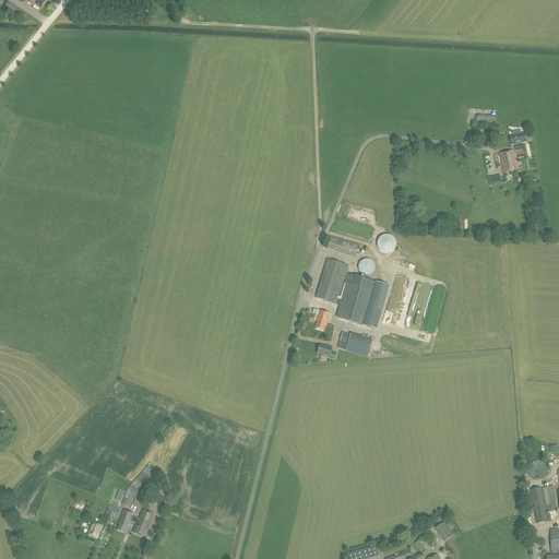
[(23,0),(33,7),(35,4),(42,9),(46,1),(44,0),(23,0)]
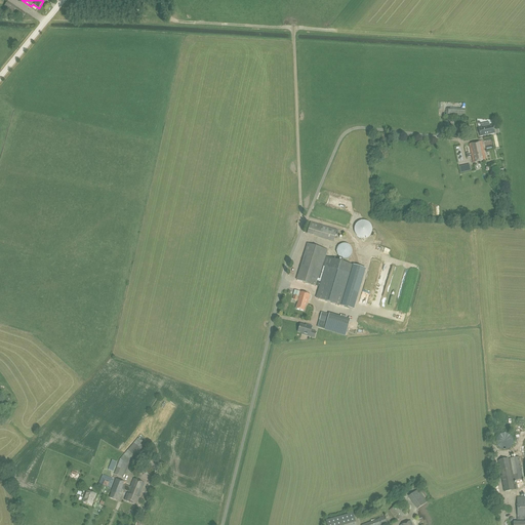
[(8,2),(3,9),(14,17),(16,15),(22,19),(26,14),(8,2)]
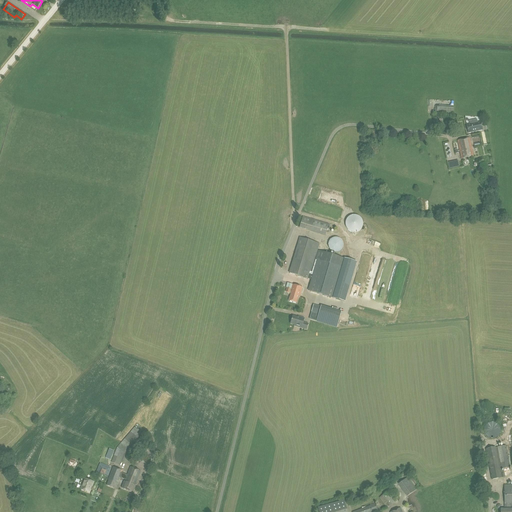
[(437,114),(453,115),(454,107),(437,106),(435,106),(435,114),(437,114)]
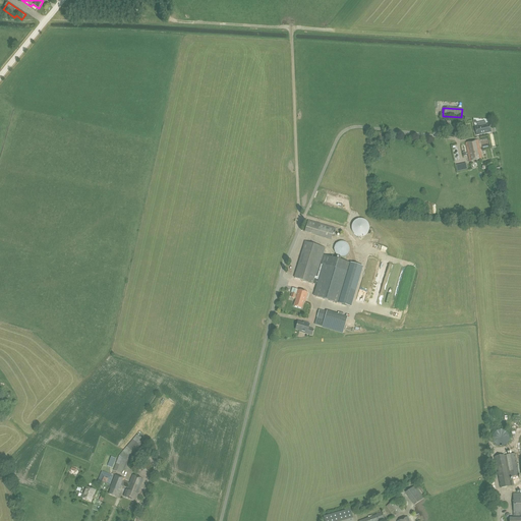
[(476,135),(490,132),(489,124),(475,127),(476,135)]
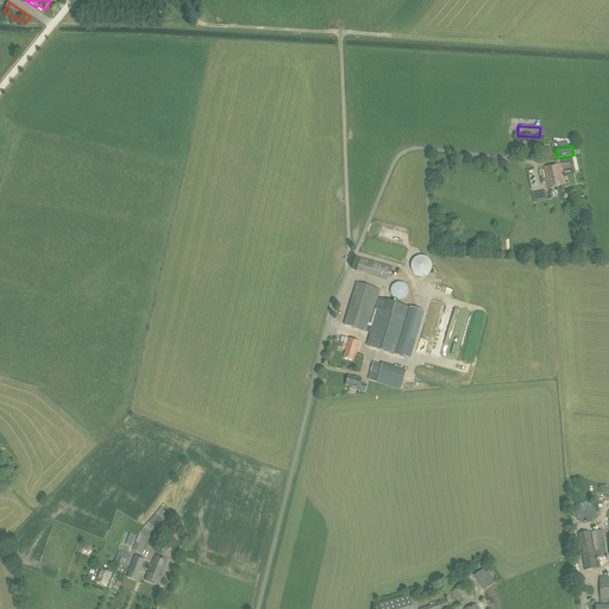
[(558,164),(545,168),(550,189),(563,187),(558,164)]
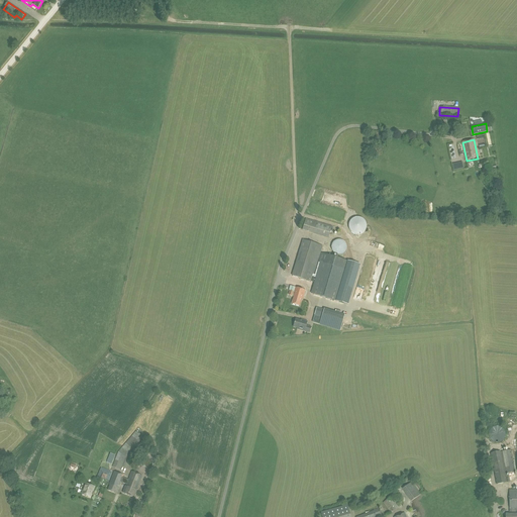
[(302,229),(313,233),(328,237),(332,226),(305,218),(302,229)]
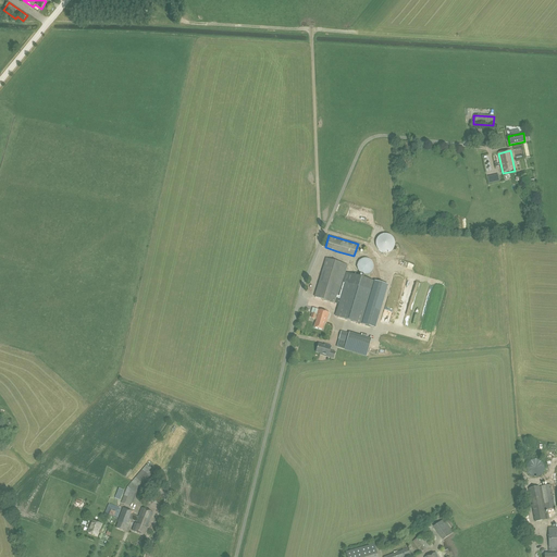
[(376,242),(375,245),(376,247),(378,250),(380,251),(382,252),(385,254),(387,252),(391,251),(393,250),(394,248),(395,245),(395,243),(394,239),(392,237),(390,235),(386,235),(384,235),(381,235),(379,237),(376,239),(376,242)]
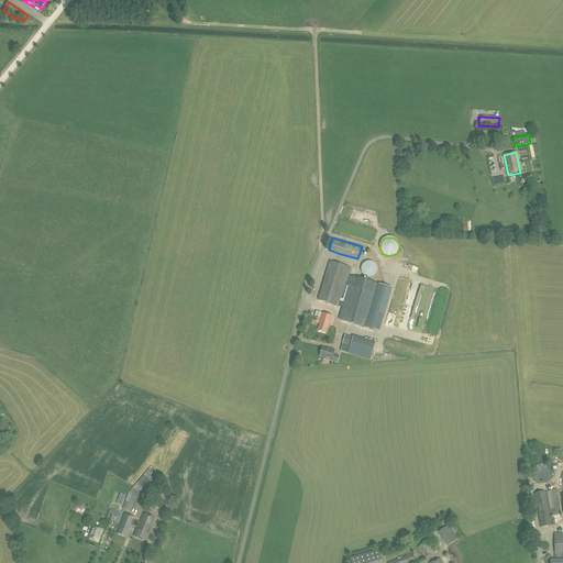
[(342,299),(351,268),(330,262),(318,300),(343,308),(340,320),(379,332),(393,289),(351,276),(344,300),(342,299)]
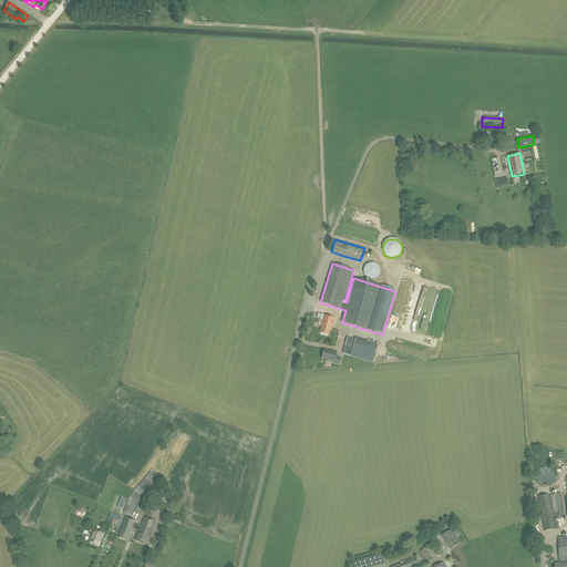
[(367,266),(364,268),(364,270),(364,274),(364,276),(367,278),(369,279),(371,280),(373,280),(375,279),(378,278),(380,276),(381,274),(381,271),(380,268),(379,266),(377,265),(374,264),(371,264),(369,265),(367,266)]
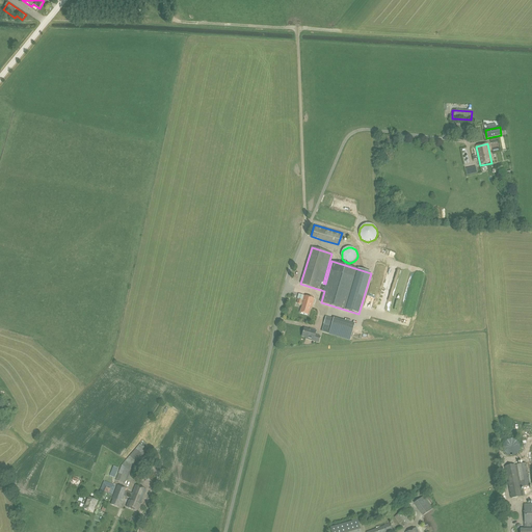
[(404,294),(407,277),(401,276),(398,293),(404,294)]
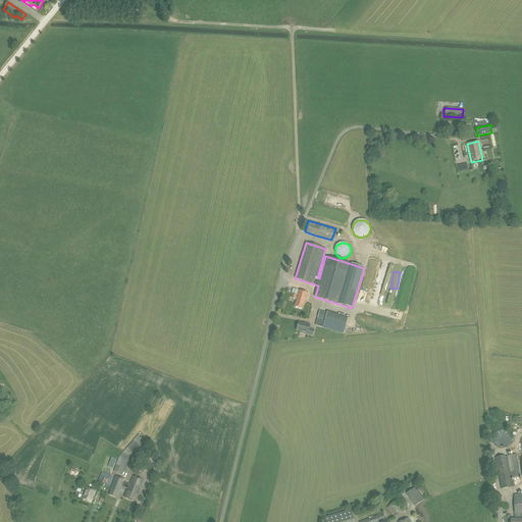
[(378,274),(371,303),(377,304),(384,276),(378,274)]
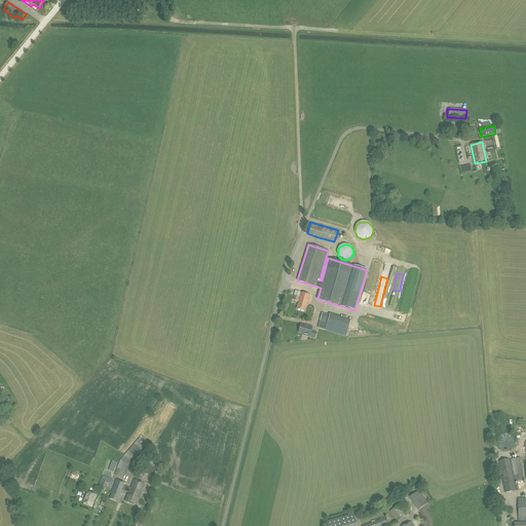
[(405,296),(413,297),(417,279),(409,278),(405,296)]
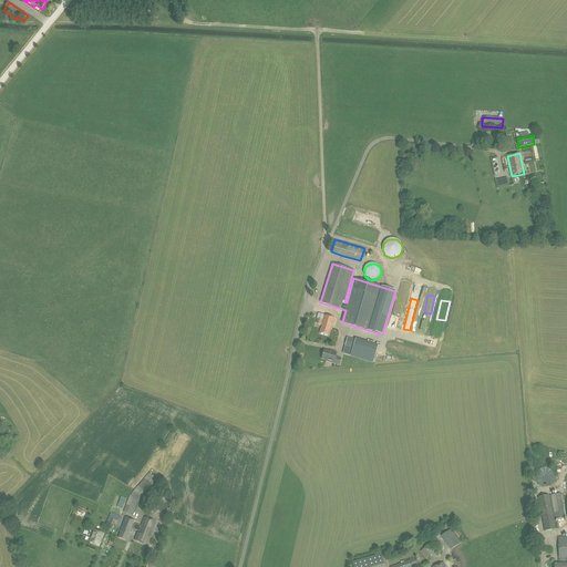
[(334,319),(325,316),(318,313),(317,319),(318,319),(317,323),(322,326),(320,333),(329,336),(331,328),(332,329),(334,319)]
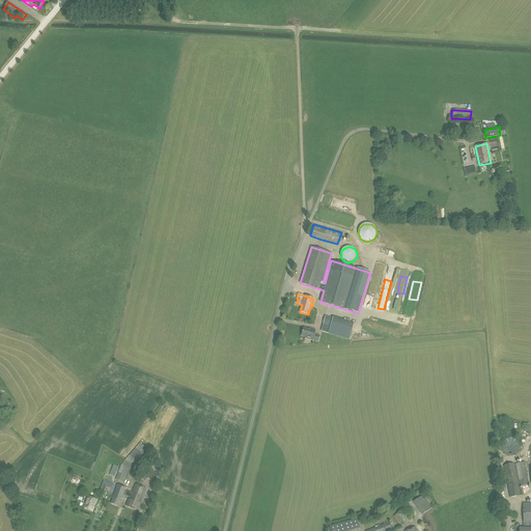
[(331,327),(333,318),(326,316),(324,324),(331,327)]
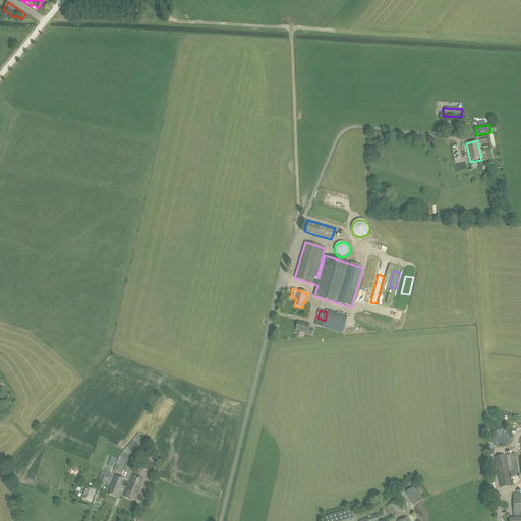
[(312,336),(313,330),(308,329),(309,325),(305,323),(304,324),(298,322),(295,330),(299,331),(299,332),(312,336)]
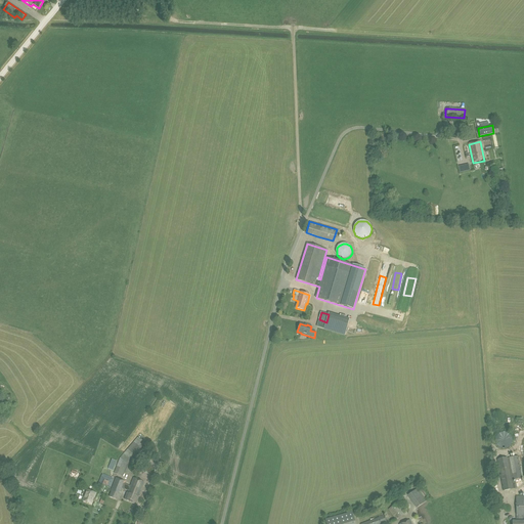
[(495,443),(496,445),(498,447),(501,448),(505,449),(507,448),(510,447),(511,445),(513,442),(513,440),(512,437),(511,435),(509,433),(506,432),(504,432),(500,432),(498,433),(496,435),(495,438),(495,441),(495,443)]
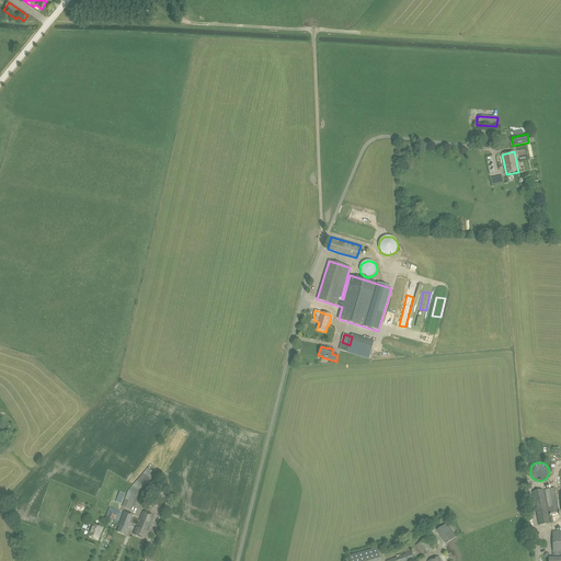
[(551,514),(559,512),(554,489),(533,493),(539,525),(552,523),(551,514)]
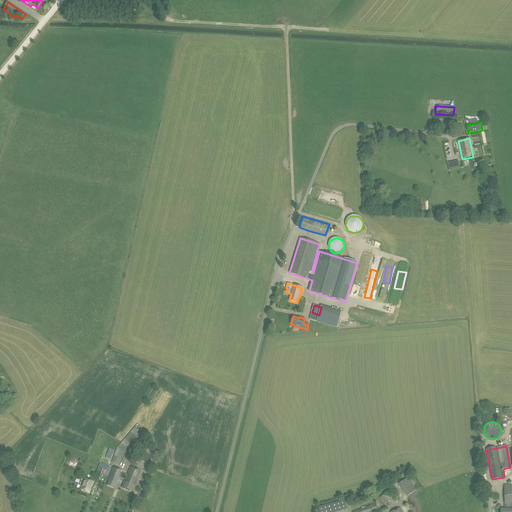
[(120,466),(124,454),(117,448),(112,462),(120,466)]
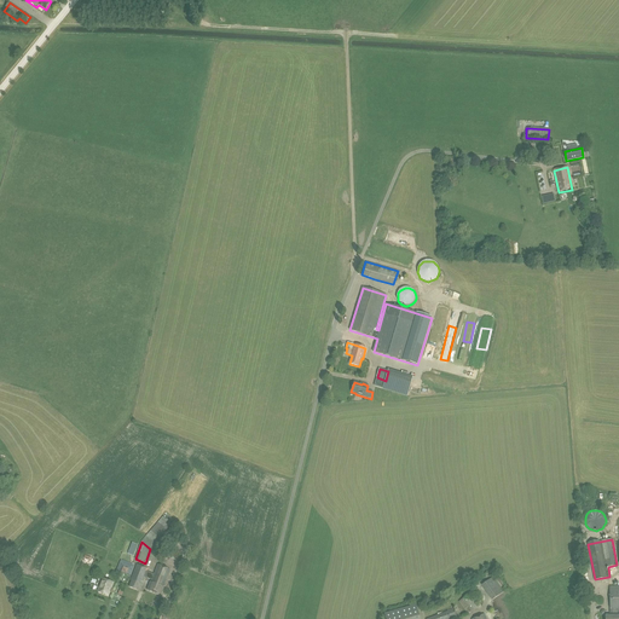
[(120,561),(116,571),(131,576),(134,566),(133,565),(122,560),(120,561)]
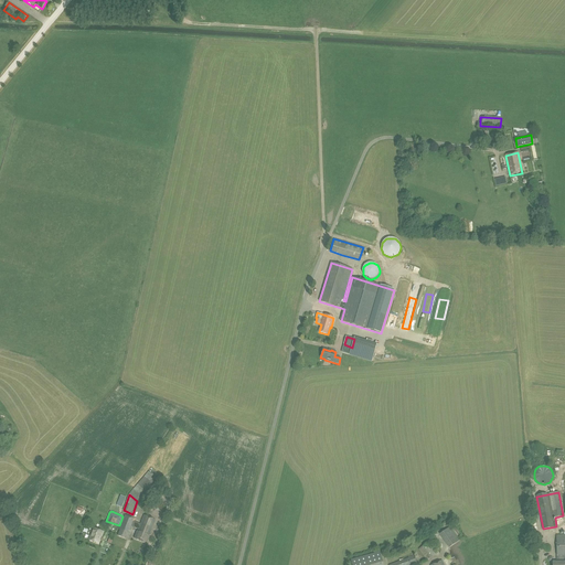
[(128,534),(129,534),(135,520),(125,515),(119,530),(120,531),(118,536),(126,540),(128,534)]
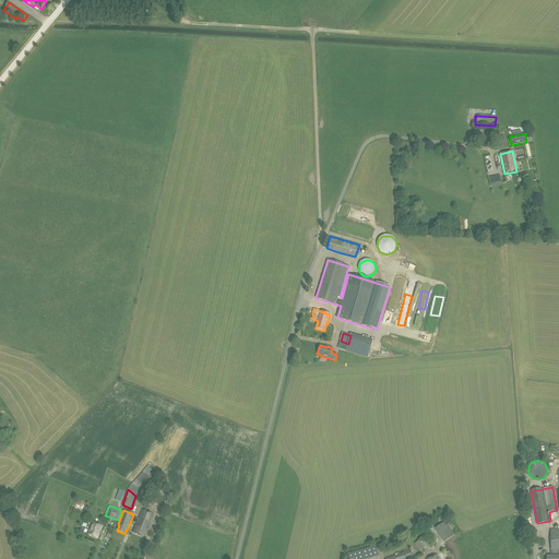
[(154,514),(142,510),(139,519),(134,516),(132,522),(137,524),(133,533),(145,538),(147,531),(154,514)]
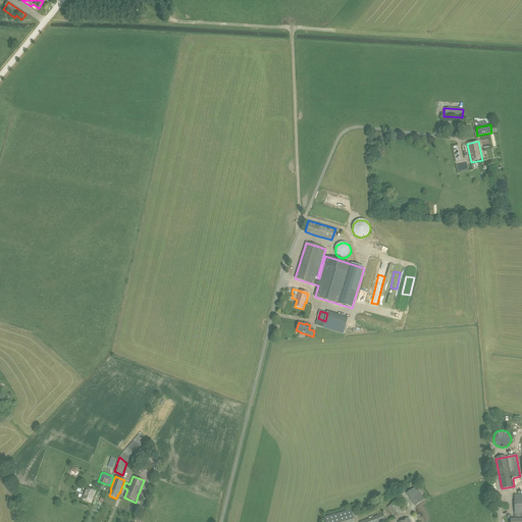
[(407,492),(415,506),(424,499),(416,486),(407,492)]
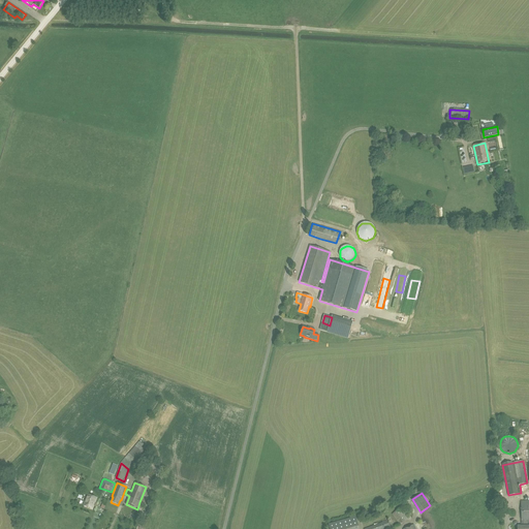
[(88,495),(84,506),(92,509),(96,498),(88,495)]
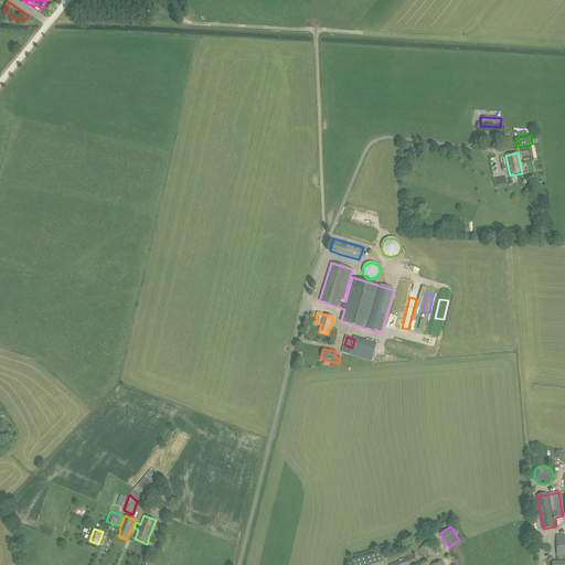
[(557,563),(553,563),(552,564),(564,564),(564,535),(556,535),(557,563)]
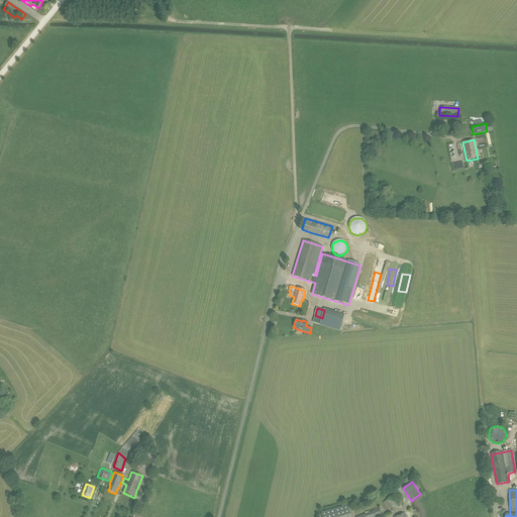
[(400,507),(392,496),(383,503),(390,514),(400,507)]
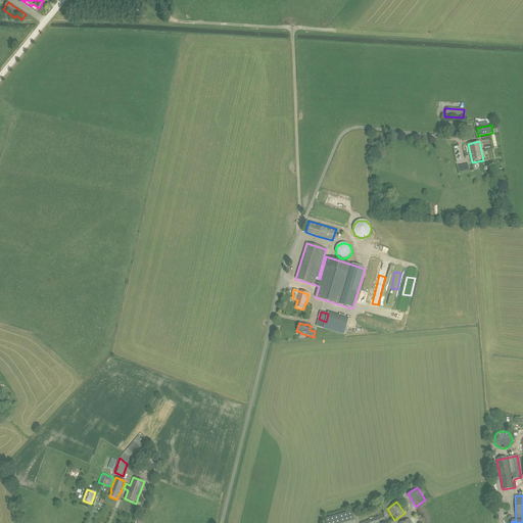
[(325,519),(326,522),(354,522),(351,512),(325,519)]
